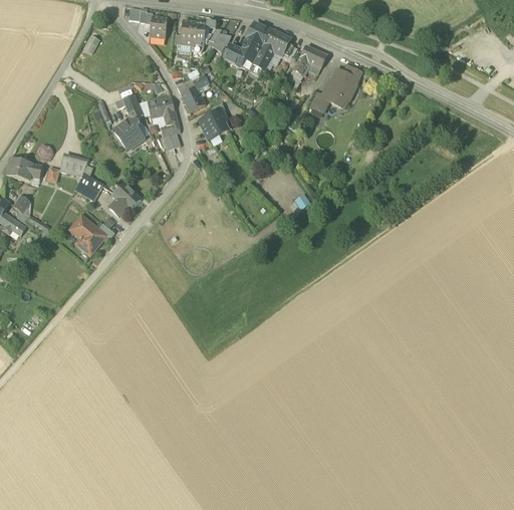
[(129,20),(140,21),(141,10),(141,9),(131,7),(129,20)]
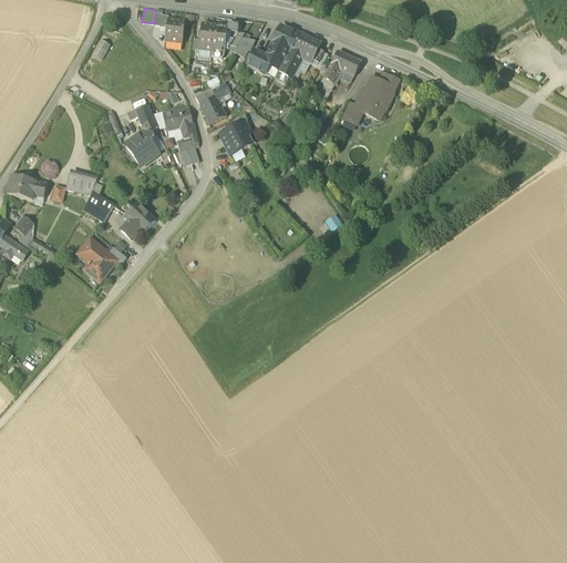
[(165,40),(183,42),(184,30),(185,29),(184,29),(185,20),(168,18),(167,18),(166,27),(165,36),(165,40)]
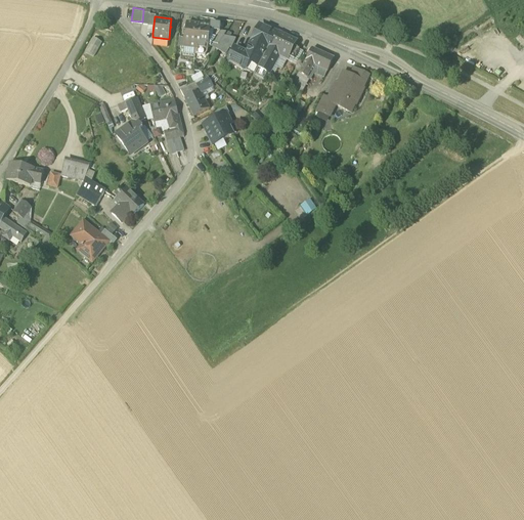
[(183,45),(195,46),(199,23),(186,20),(184,36),(183,45)]
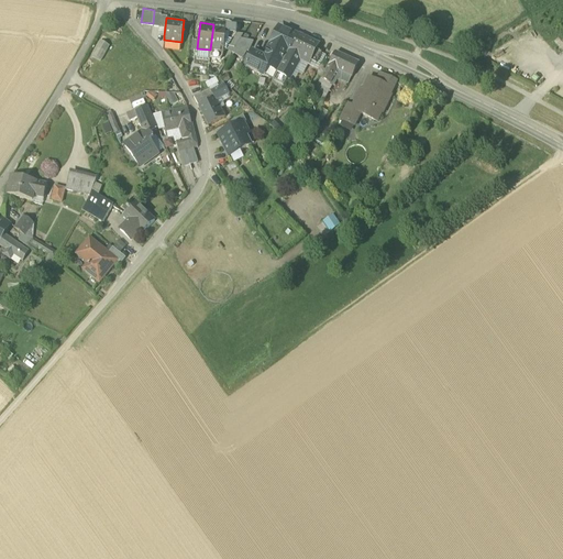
[(227,22),(225,25),(227,25),(225,31),(235,32),(236,24),(227,22)]
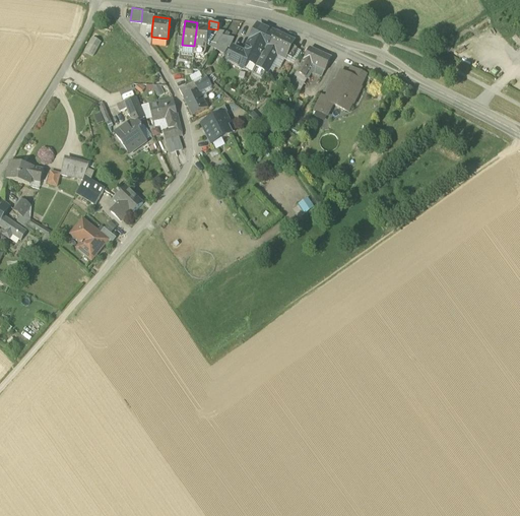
[(197,22),(194,46),(205,48),(206,48),(206,44),(208,28),(209,23),(208,23),(197,22)]
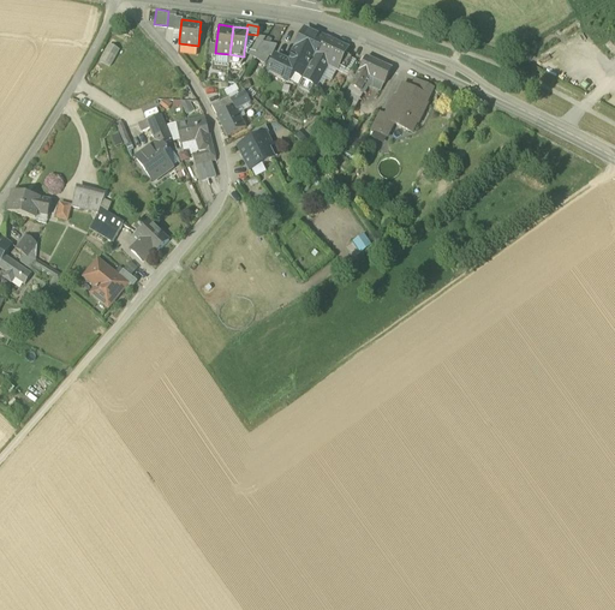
[(290,69),(303,76),(327,36),(326,35),(326,36),(305,27),(288,60),(275,54),(268,71),(285,79),(285,78),(290,69)]
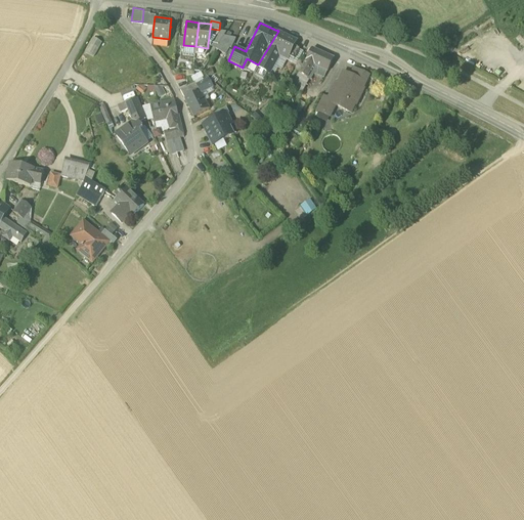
[(494,23),(469,37),(473,43),(497,29),(494,23)]
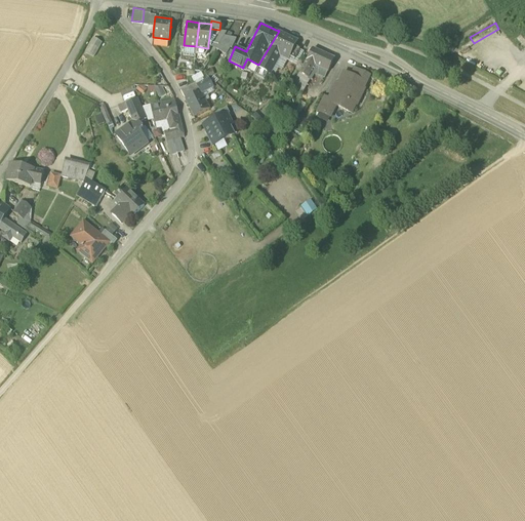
[(208,44),(210,45),(211,43),(215,36),(221,37),(225,34),(226,32),(226,31),(219,30),(210,29),(208,44)]
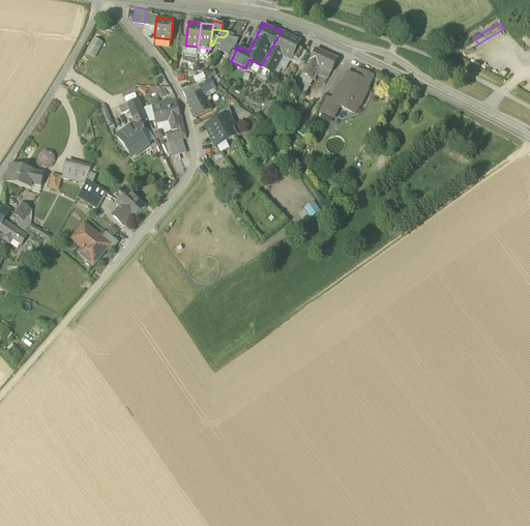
[(299,39),(282,31),(261,65),(270,70),(273,71),(275,69),(275,68),(275,67),(283,54),(291,58),(291,56),(296,45),(299,39)]
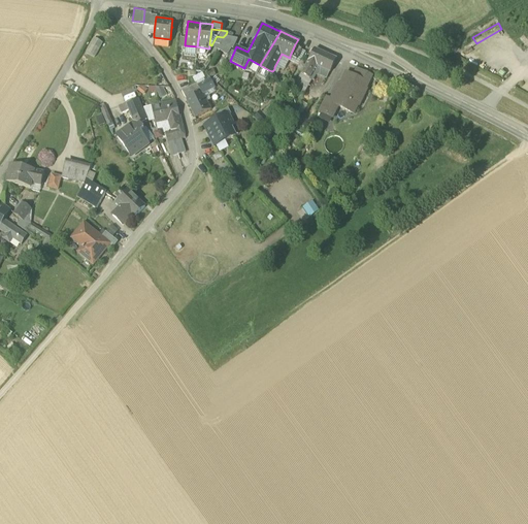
[(103,42),(106,46),(110,43),(114,47),(123,40),(114,32),(103,42)]
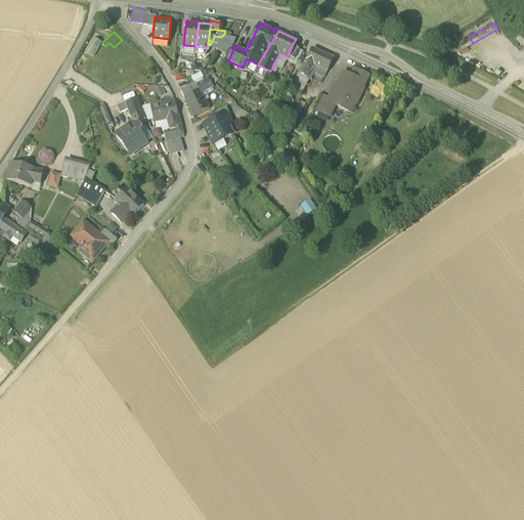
[(216,47),(225,53),(230,46),(231,46),(235,37),(235,36),(224,34),(221,37),(218,44),(216,47)]
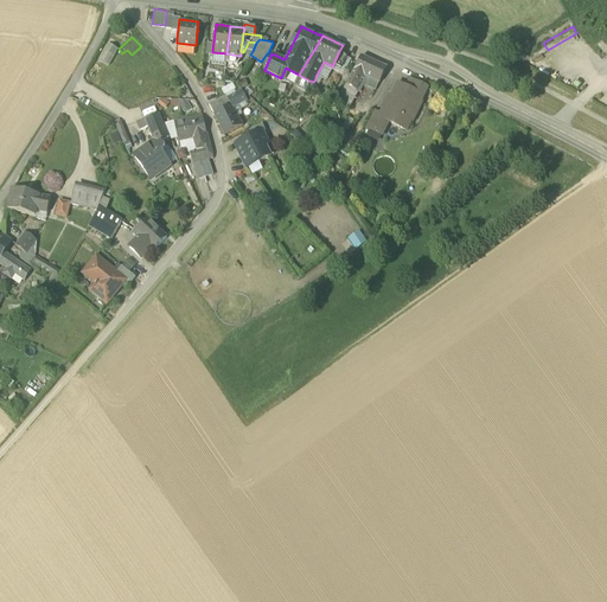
[(109,63),(119,46),(108,40),(98,57),(109,63)]
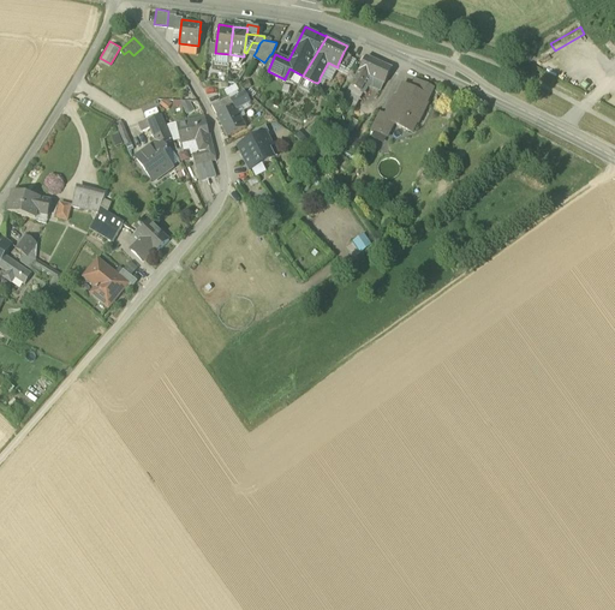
[(338,65),(345,69),(351,55),(344,52),(338,65)]
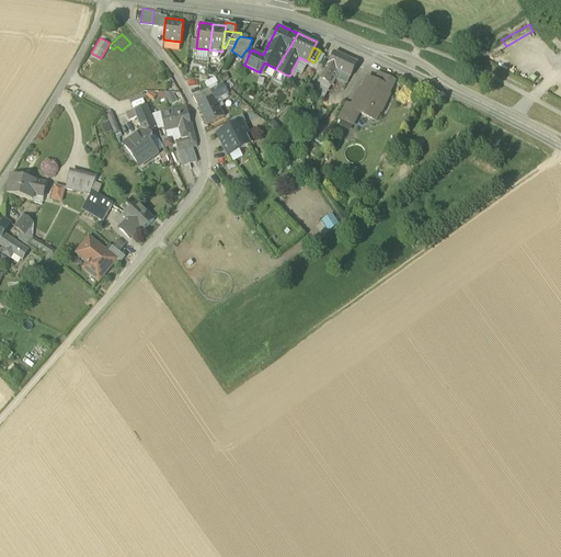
[(208,57),(209,56),(209,49),(196,48),(195,56),(208,57)]
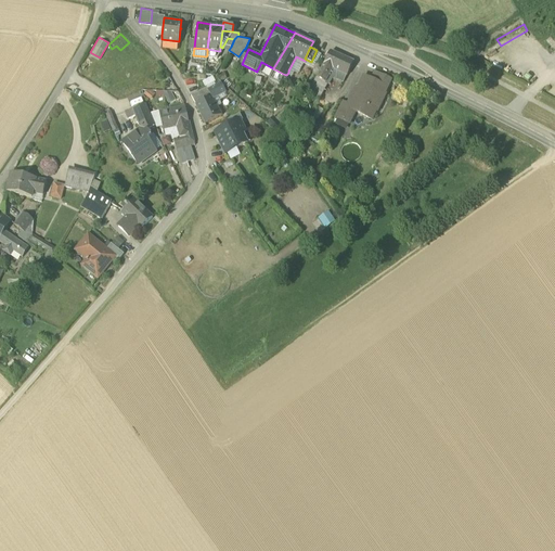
[(324,62),(330,64),(335,51),(330,49),(324,62)]
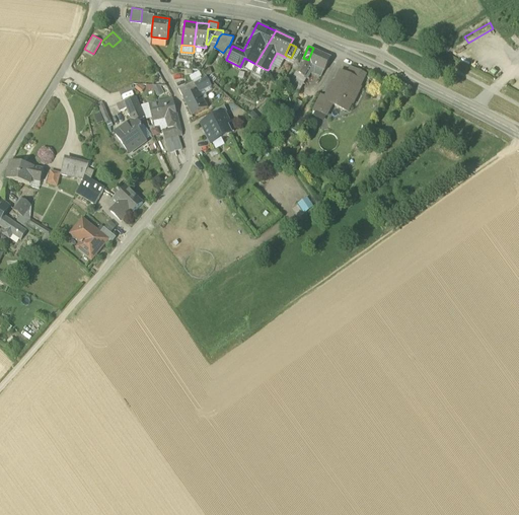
[(285,57),(284,58),(293,62),(300,49),(296,47),(291,58),(285,55),(285,57)]
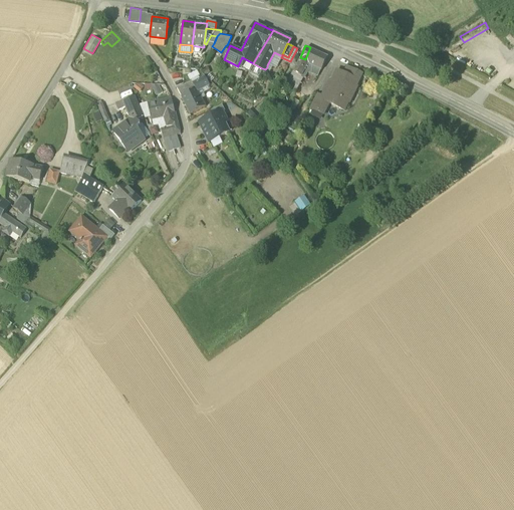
[(305,59),(309,61),(320,66),(322,67),(327,55),(310,47),(305,59)]
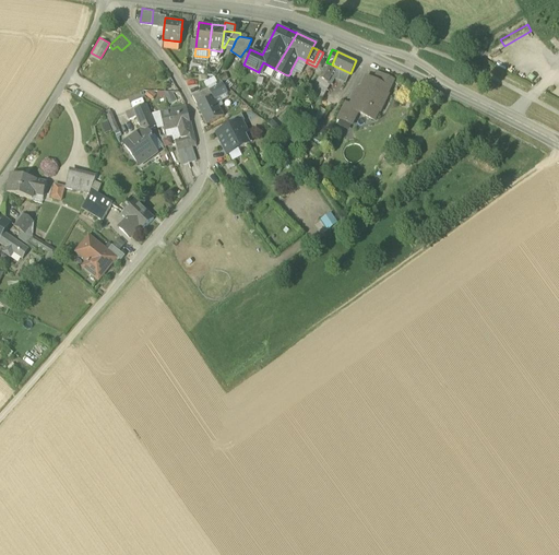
[(290,72),(290,73),(294,75),(297,71),(300,72),(306,62),(307,61),(298,57),(290,71),(290,72)]
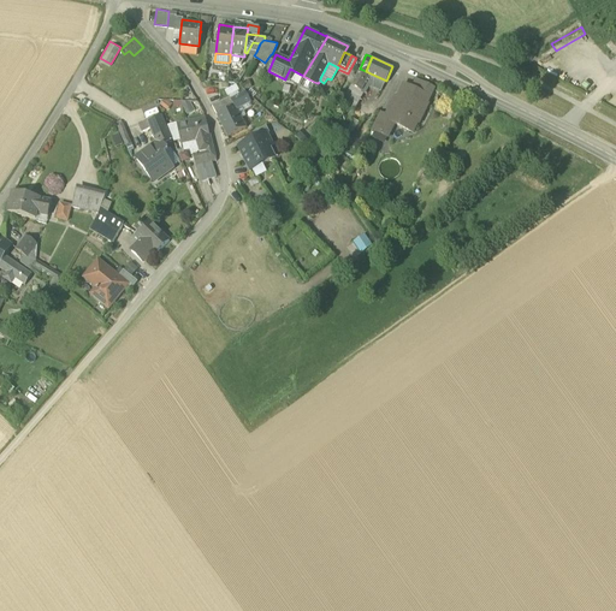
[(300,84),(303,76),(290,69),(285,78),(300,84)]
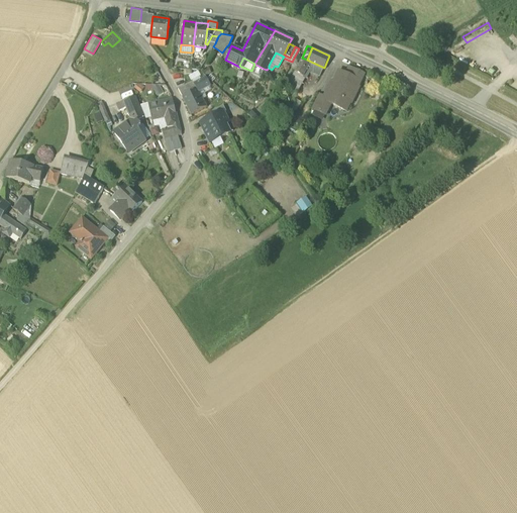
[(296,71),(305,75),(308,68),(311,62),(307,60),(302,58),(296,71)]
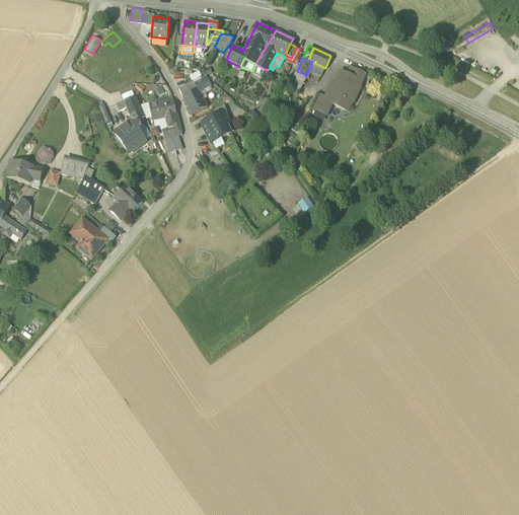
[(321,73),(323,67),(312,62),(309,68),(321,73)]
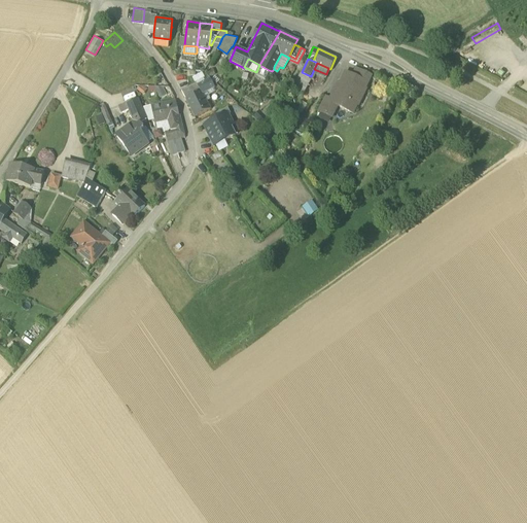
[(259,65),(256,72),(266,77),(269,70),(259,65)]
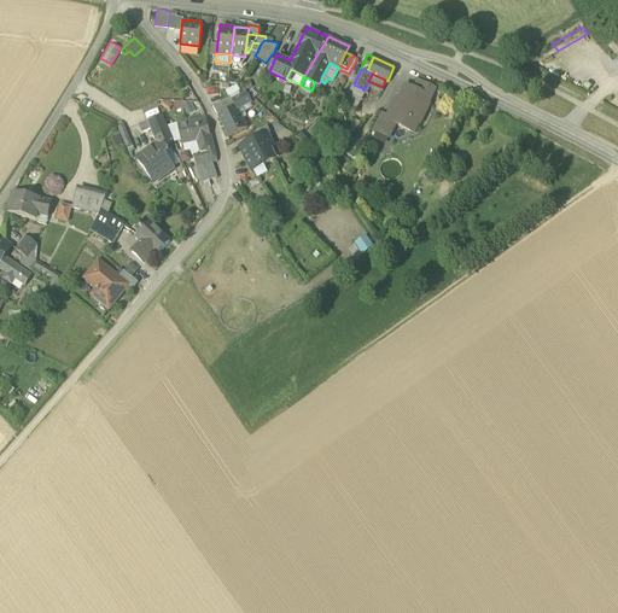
[(414,87),(431,95),(435,86),(418,79),(414,87)]
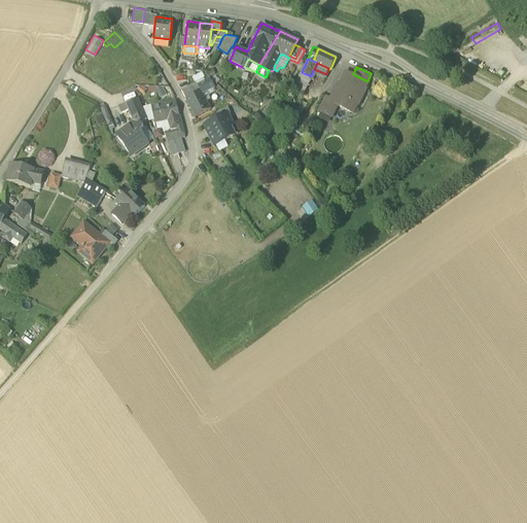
[(191,75),(195,80),(205,75),(202,70),(191,75)]
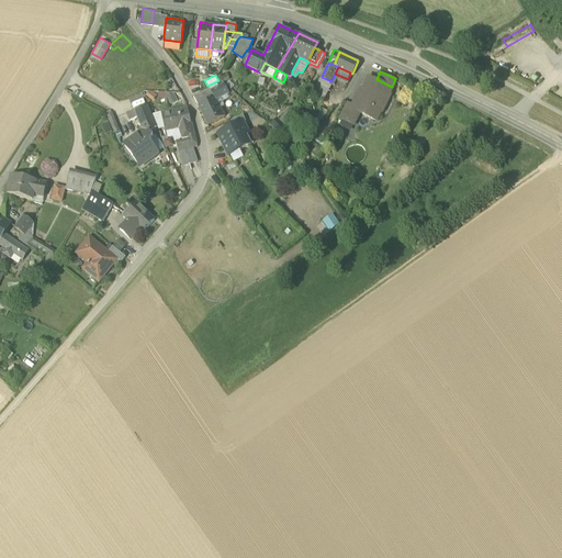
[(362,112),(375,119),(380,109),(382,110),(390,93),(389,92),(392,87),(377,79),(368,75),(364,82),(367,84),(364,87),(361,88),(360,87),(351,103),(350,107),(362,112)]
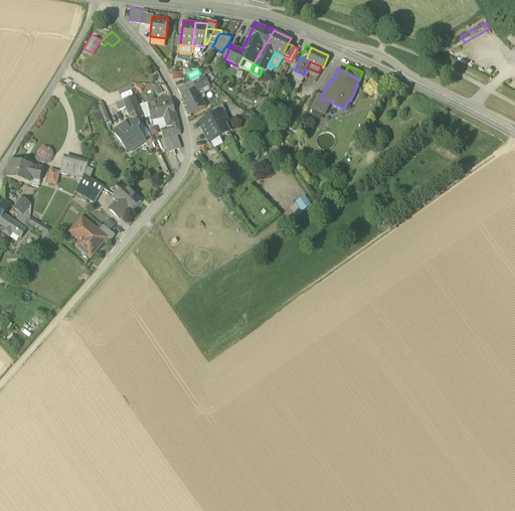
[(288,84),(299,90),(306,75),(304,74),(295,70),(288,84)]
